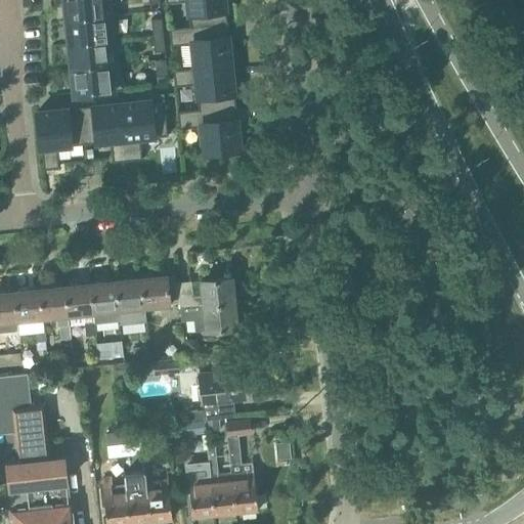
[(115,0),(61,0),(63,11),(64,11),(66,11),(67,20),(117,15),(115,0)]
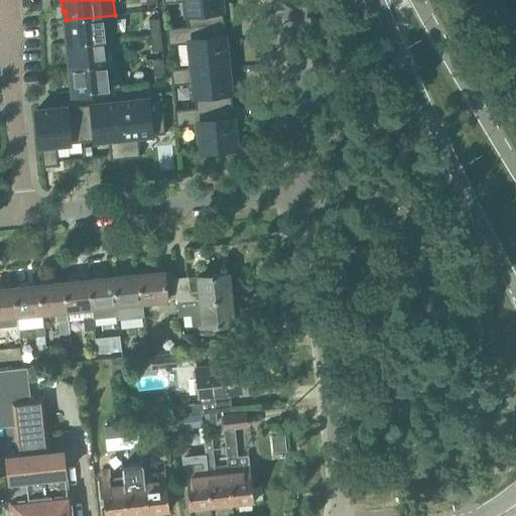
[(163,0),(164,3),(184,1),(187,25),(187,26),(224,22),(222,0),(163,0)]
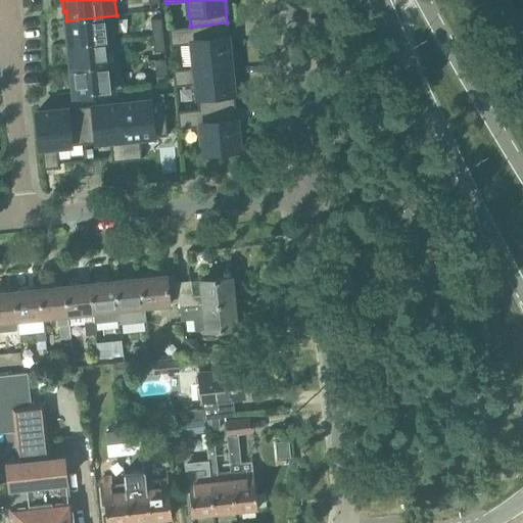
[(116,15),(66,20),(68,45),(119,39),(116,15)]
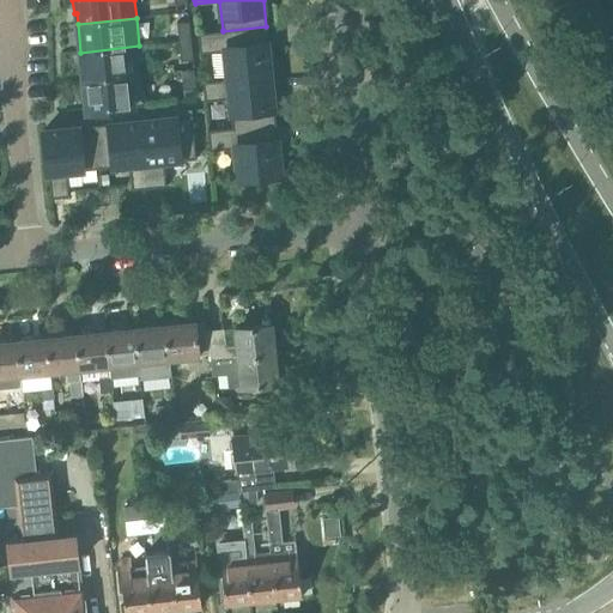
[(177,23),(178,37),(180,42),(192,41),(189,22),(177,23)]
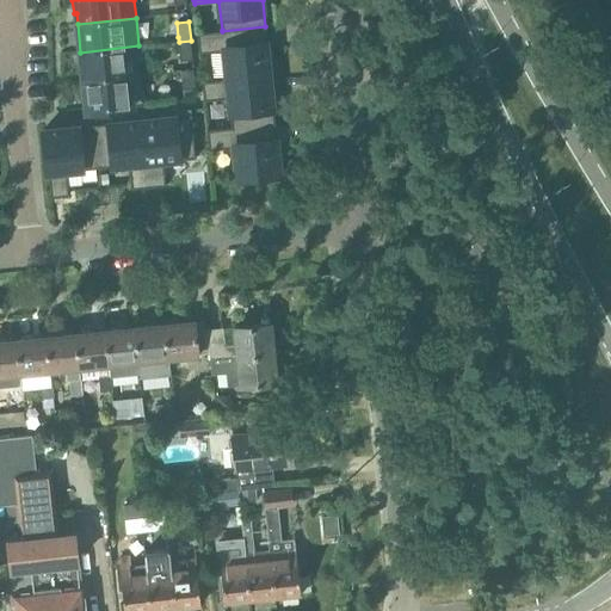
[(197,34),(199,54),(224,50),(227,79),(227,80),(271,75),(265,26),(222,31),(222,30),(197,34)]
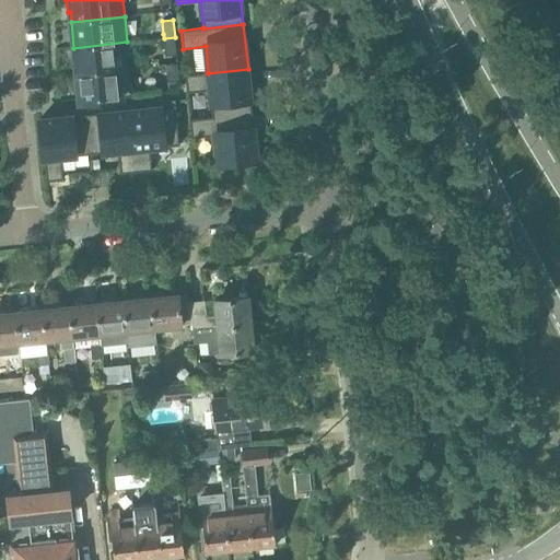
[(164,38),(164,44),(165,55),(177,54),(175,37),(164,38)]
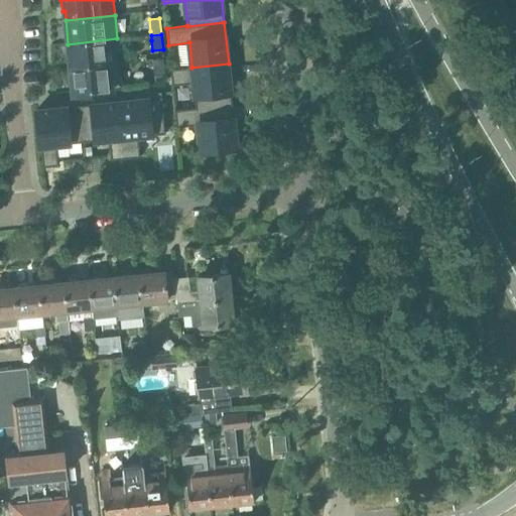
[(120,62),(117,38),(68,44),(71,68),(120,62)]
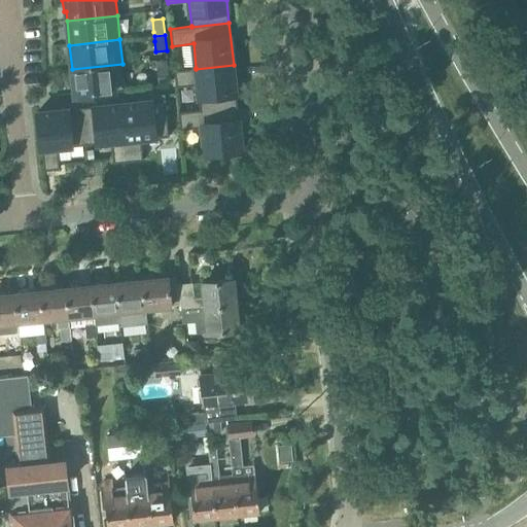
[(168,60),(156,61),(157,77),(169,76),(168,60)]
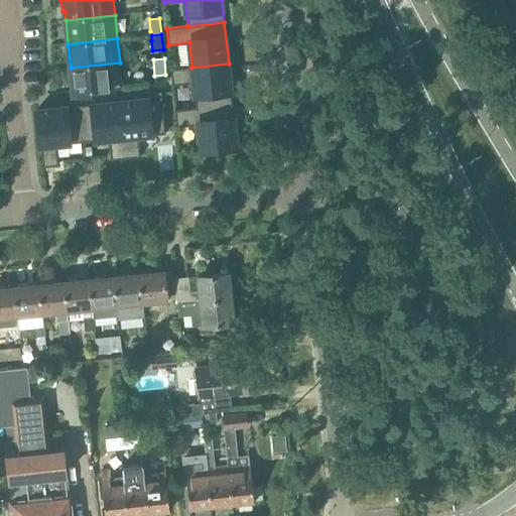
[(74,94),(122,88),(120,62),(71,68),(74,94)]
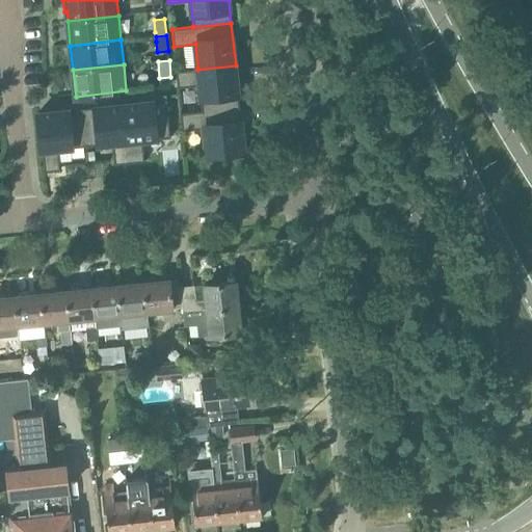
[(197,69),(177,71),(178,87),(200,85),(202,111),(202,112),(240,107),(236,65),(197,70),(197,69)]
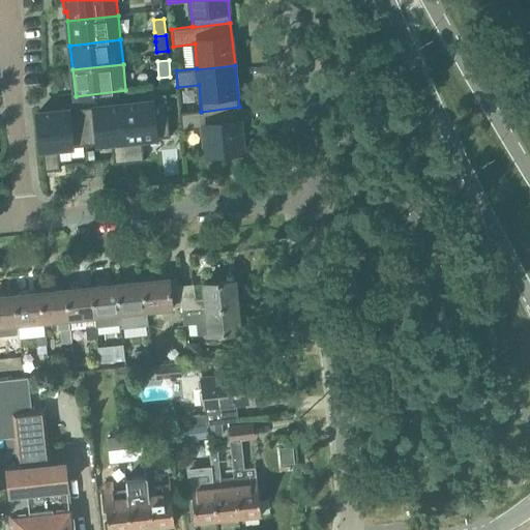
[(167,98),(123,104),(129,162),(144,160),(142,139),(170,137),(167,98)]
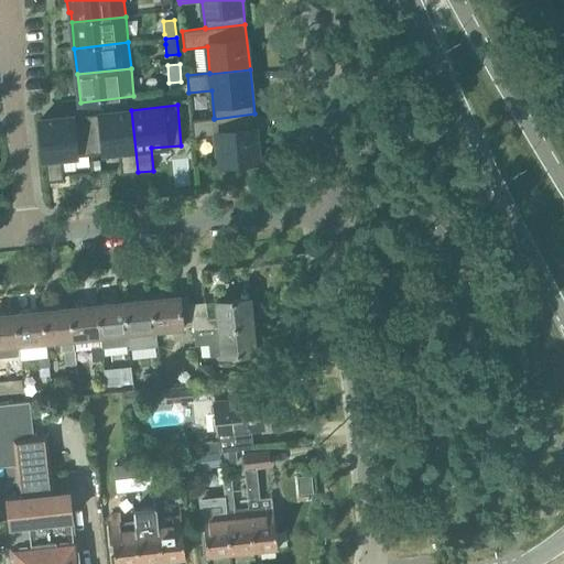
[(131,110),(86,115),(90,154),(119,152),(122,174),(138,172),(131,110)]
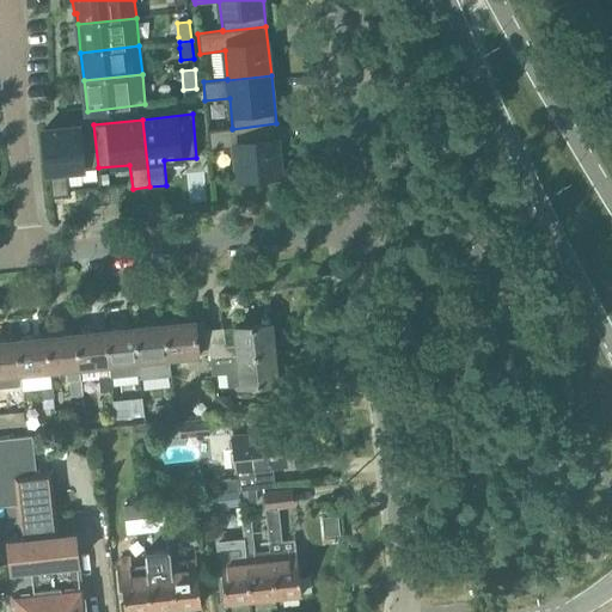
[(232,129),(232,128),(208,130),(210,150),(234,147),(238,178),(281,173),(279,142),(276,123),(232,129)]
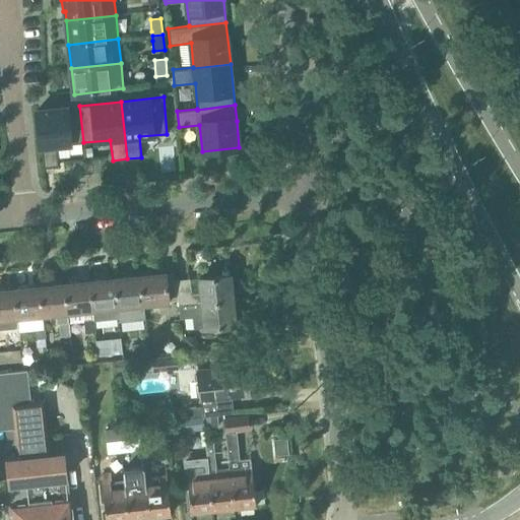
[(83,142),(79,106),(38,110),(44,168),(59,166),(57,145),(83,142)]
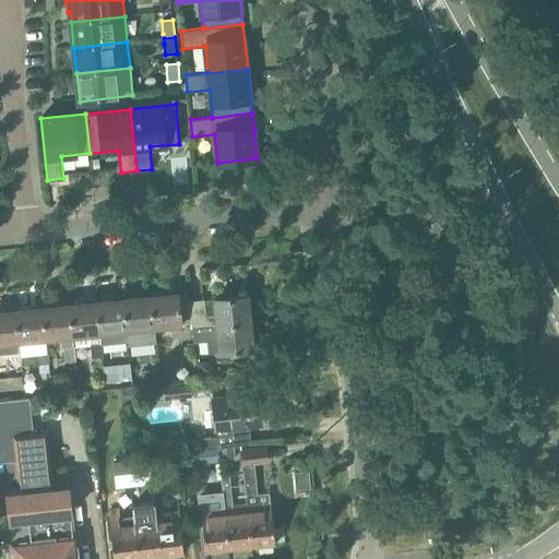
[(194,343),(193,329),(190,301),(190,304),(179,305),(178,294),(150,297),(153,328),(192,324),(194,343)]
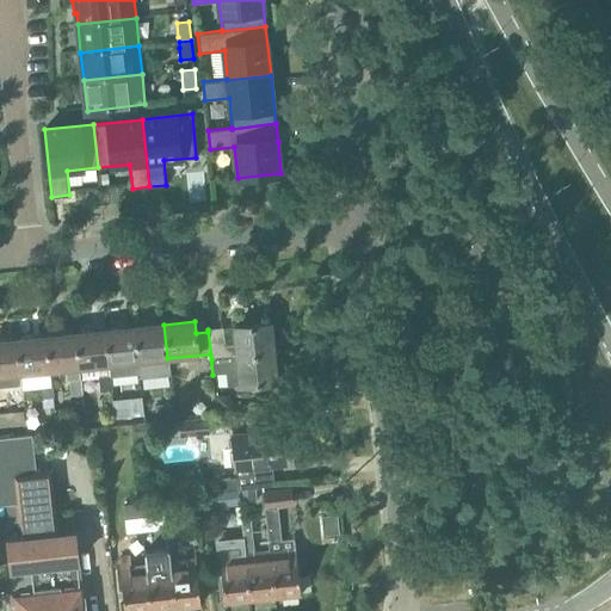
[(211,359),(275,352),(271,323),(234,327),(235,341),(223,341),(222,328),(208,329),(211,359)]
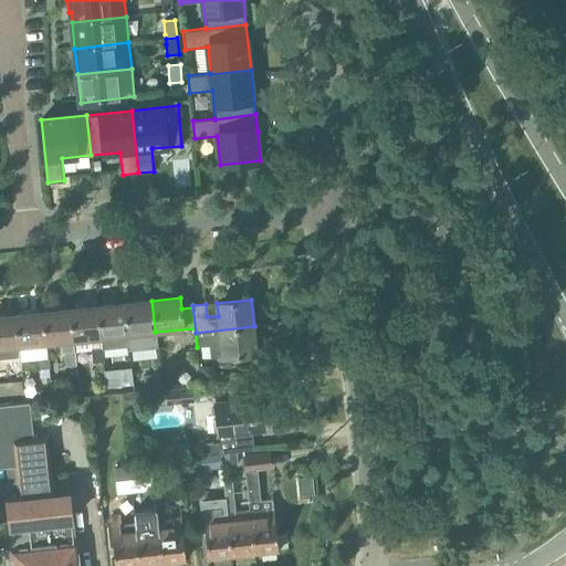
[(156,343),(155,332),(152,301),(125,303),(128,335),(129,346),(130,349),(156,347),(156,343)]
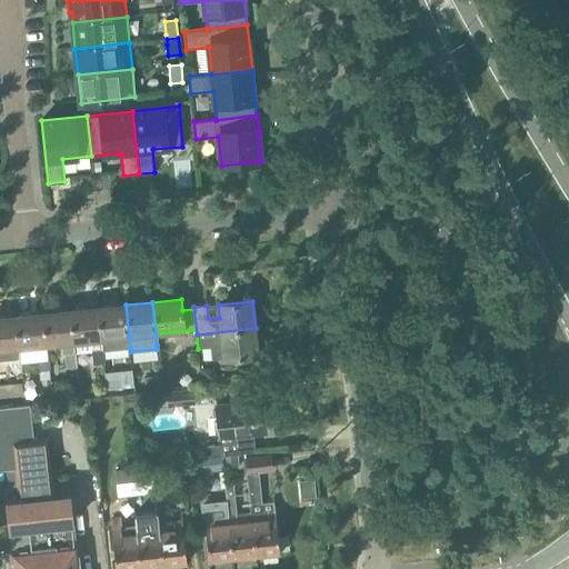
[(126,305),(98,308),(102,350),(120,349),(130,348),(129,337),(126,305)]
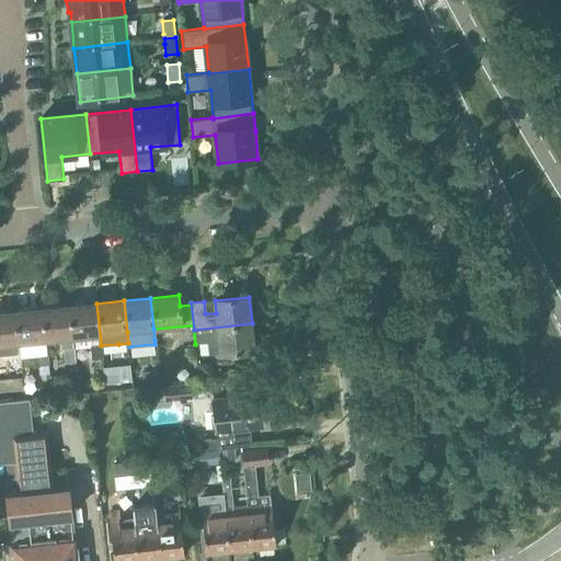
[(101,345),(96,304),(70,306),(73,338),(75,347),(91,345),(92,359),(103,358),(101,345)]
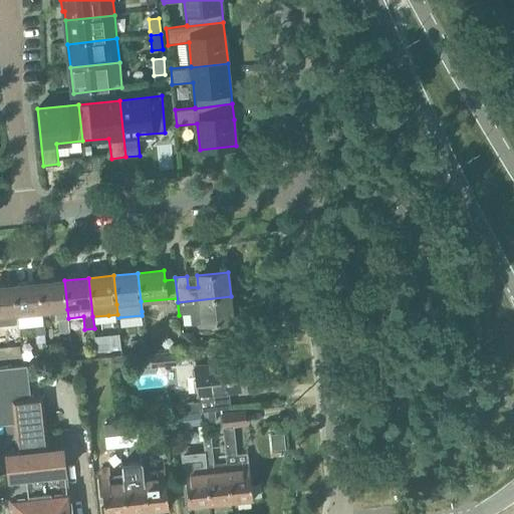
[(68,318),(67,309),(64,280),(39,283),(42,311),(43,311),(56,310),(57,320),(58,320),(60,332),(69,331),(67,318),(68,318)]
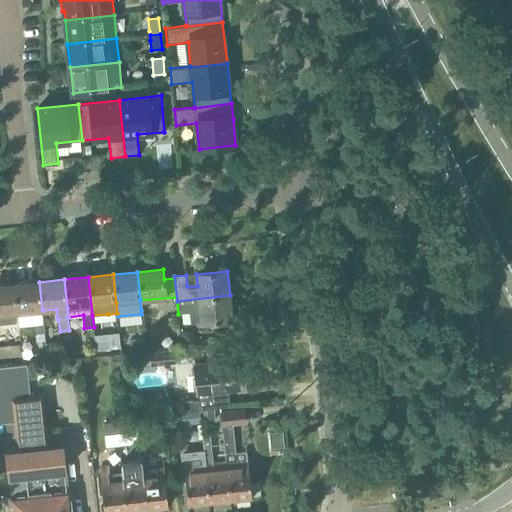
[(42,310),(39,282),(15,284),(18,313),(33,311),(35,334),(45,333),(43,310),(42,310)]
